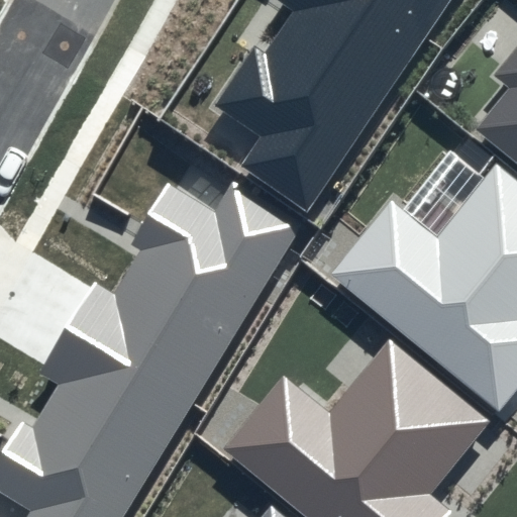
[(451,0),(274,0),(293,12),(266,54),(254,46),(213,106),(257,136),(237,167),(307,214),(451,0)]
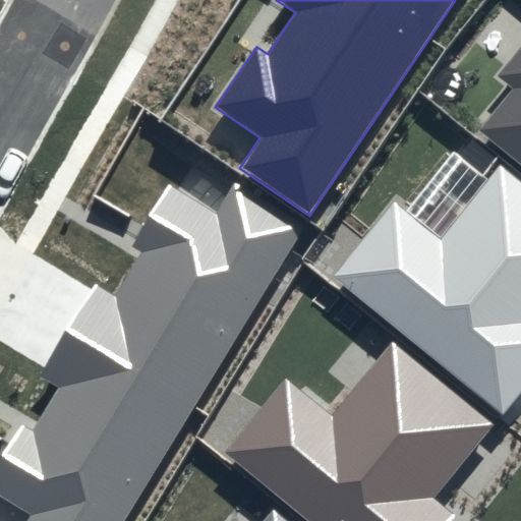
[(520,46),(497,75),(515,91),(480,131),(520,164),(520,46)]
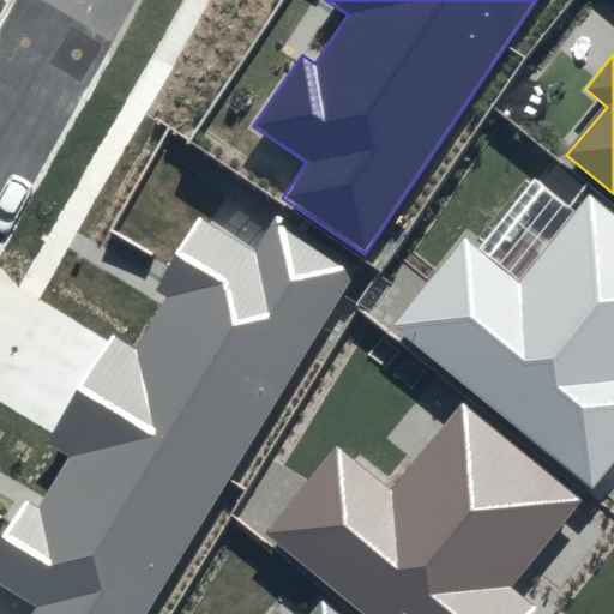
[(613,215),(588,194),(519,278),(465,235),(392,324),(593,487),(613,461),(613,215)]
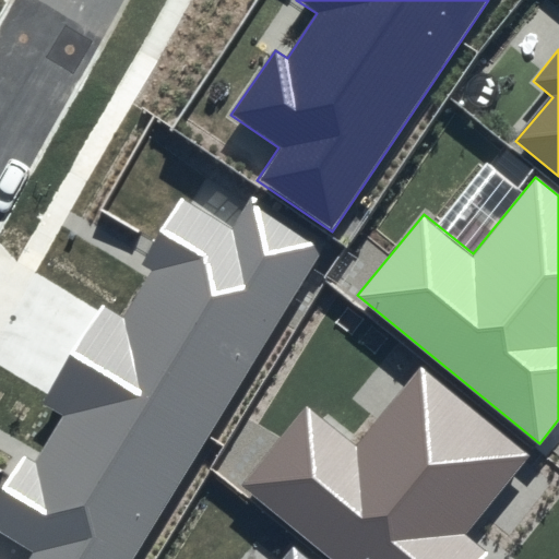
[(129,558),(322,241),(253,201),(234,233),(182,201),(143,265),(152,271),(125,316),(103,302),(40,405),(61,417),(35,461),(22,453),(0,489),(0,533),(33,552),(28,558),(129,558)]
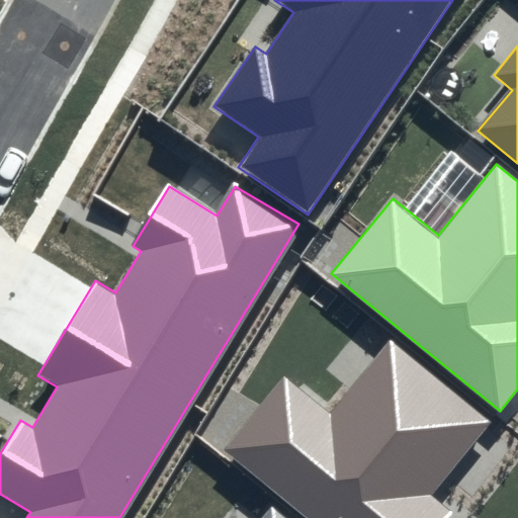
[(490,422),(391,341),(333,413),(283,372),(220,449),(305,517),(447,517),(451,514),(430,496),(490,422)]
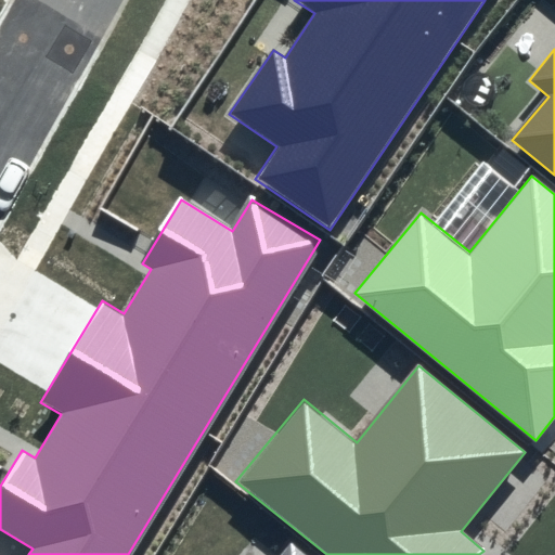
[(304,554),(292,545),(283,554),(304,554)]
